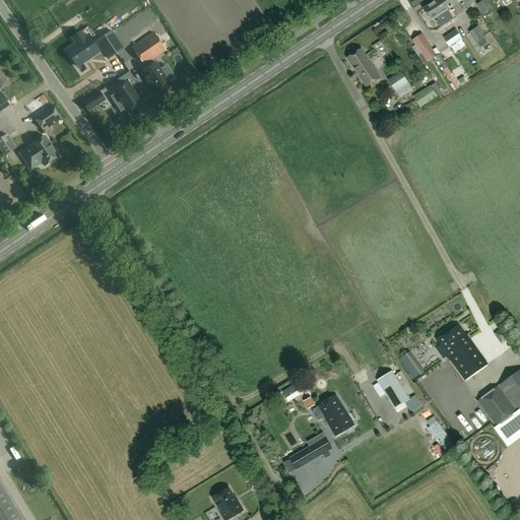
[(120,0),(111,8),(119,16),(131,5),(127,0),(120,0)]
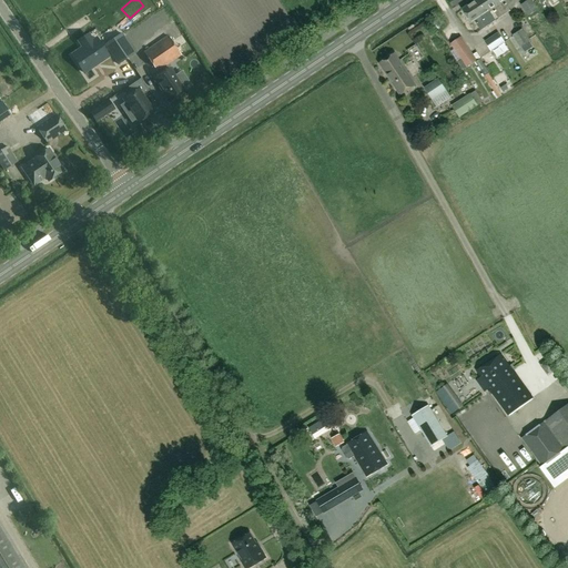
[(488,11),(480,0),(475,0),(470,3),(486,27),(492,23),(488,17),(486,18),(484,14),(488,11)]
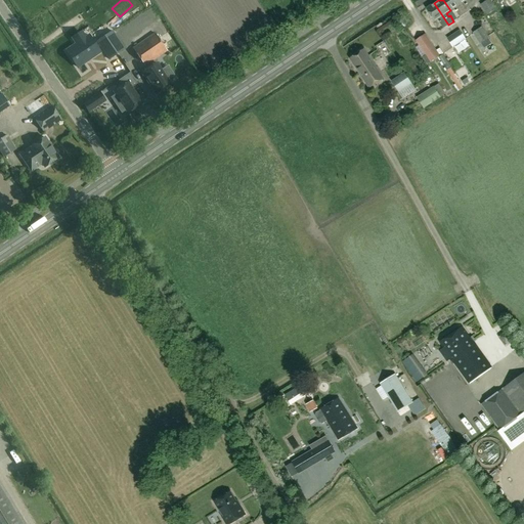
[(455,0),(443,0),(450,10),(455,7),(457,10),(455,11),(460,17),(465,13),(455,0)]
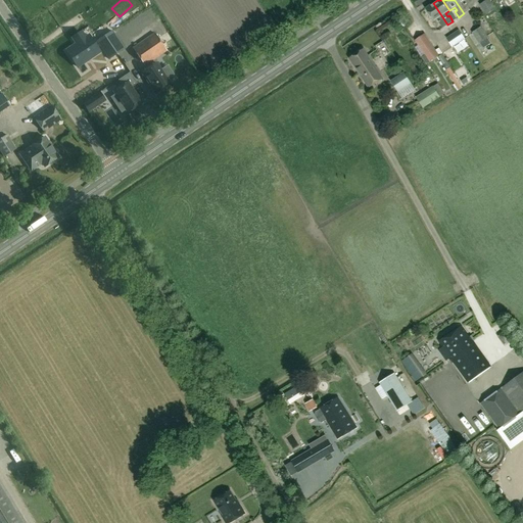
[(455,0),(464,13),(469,10),(466,4),(464,5),(462,2),(465,0),(455,0)]
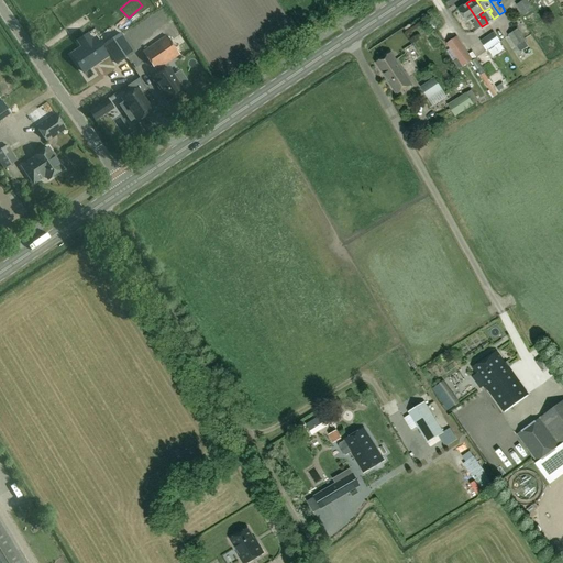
[(527,0),(523,0),(516,6),(523,17),(533,10),(527,0)]
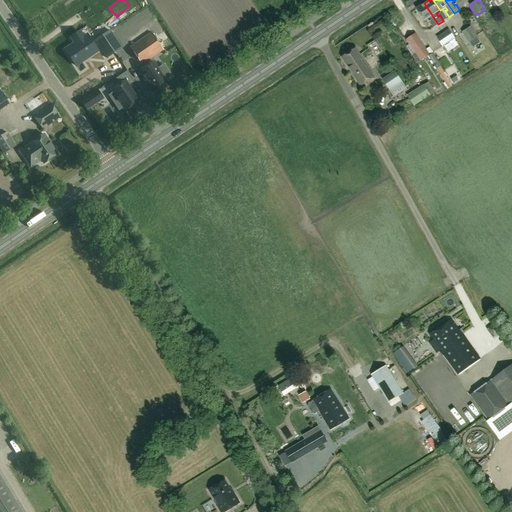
[(438,24),(424,3),(416,9),(424,21),(429,18),(431,21),(429,22),(433,28),(438,24)]
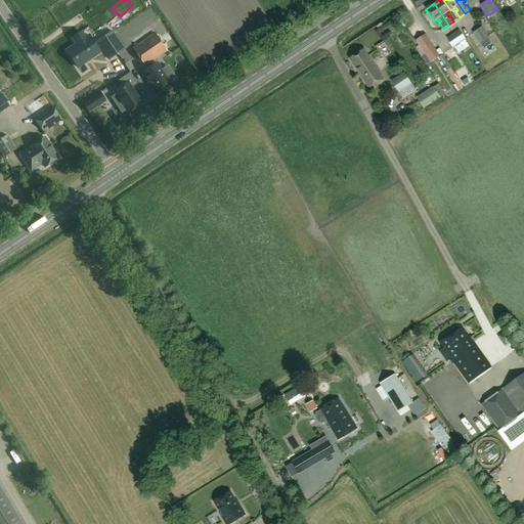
[(511,7),(516,16),(522,13),(517,4),(511,7)]
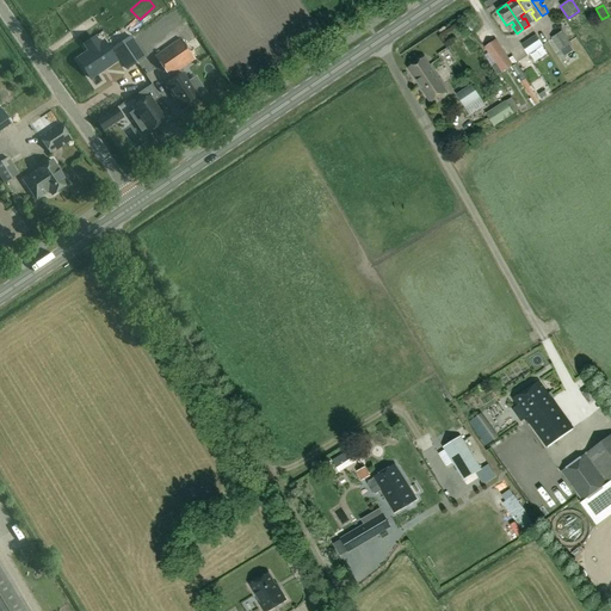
[(551,38),(559,51),(569,44),(562,32),(551,38)]
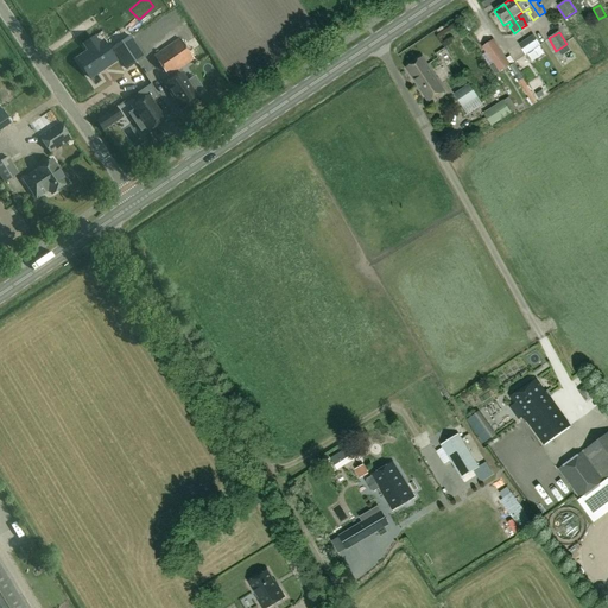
[(525,55),(532,50),(539,45),(532,36),(519,45),(525,55)]
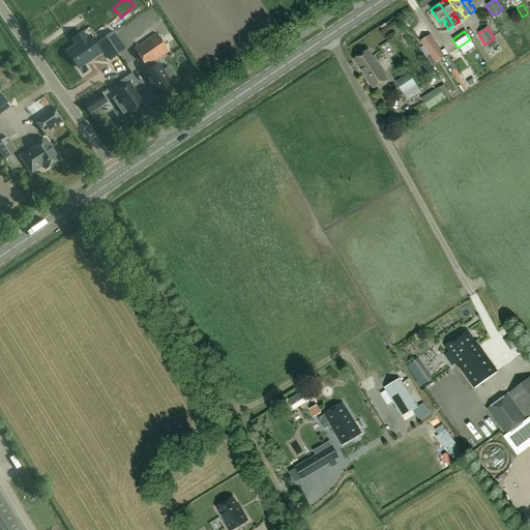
[(114,32),(97,42),(110,60),(126,50),(114,32)]
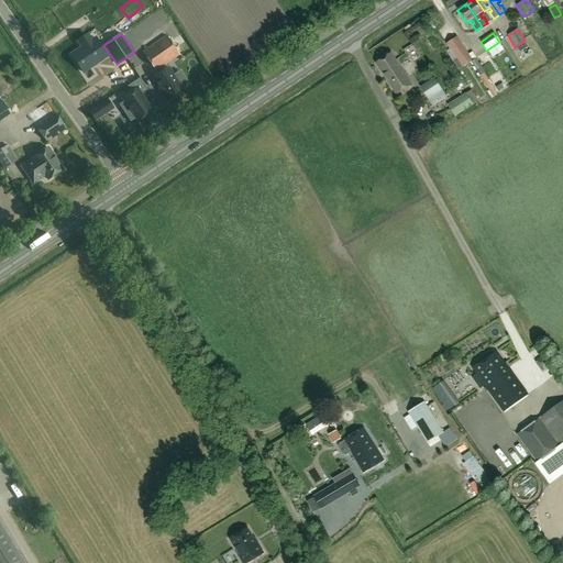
[(180,55),(167,35),(146,50),(143,52),(156,72),(180,55)]
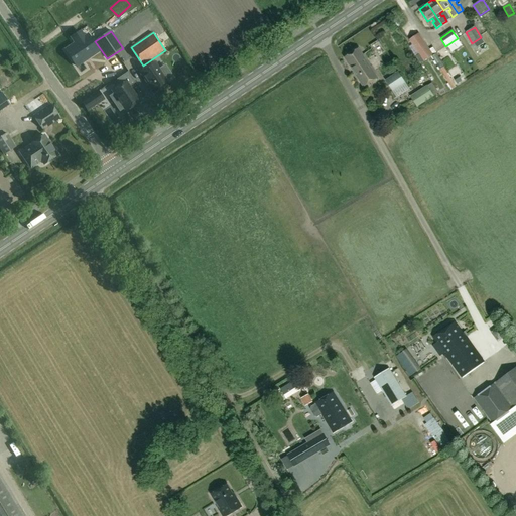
[(418,33),(409,39),(419,55),(423,61),(432,55),(428,49),(418,33)]
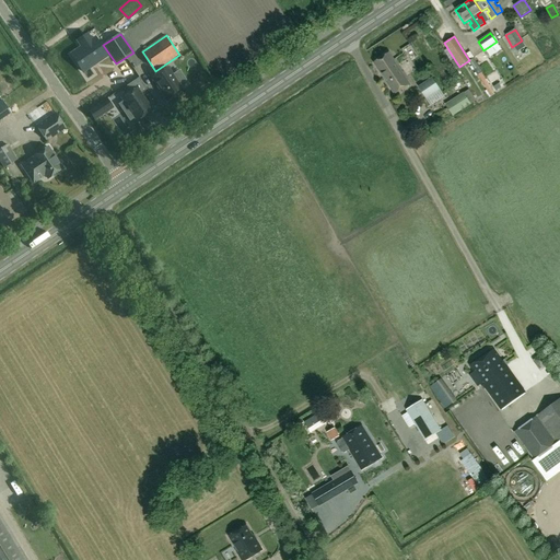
[(92,41),(71,56),(83,73),(89,80),(94,76),(90,69),(107,57),(101,47),(97,49),(92,41)]
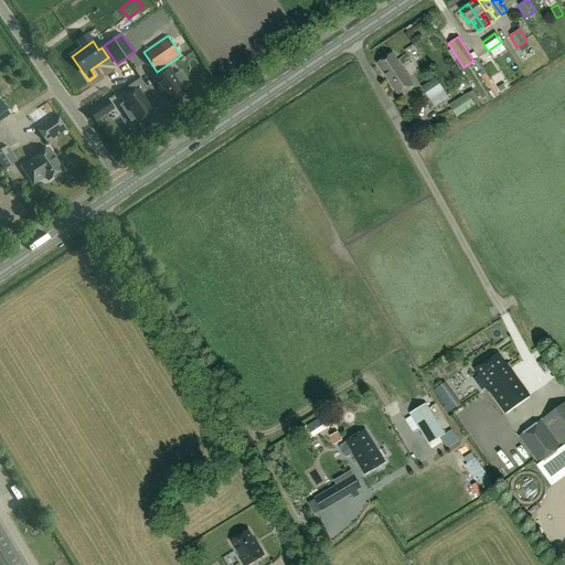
[(396,93),(413,82),(412,80),(409,81),(392,54),(377,64),(396,93)]
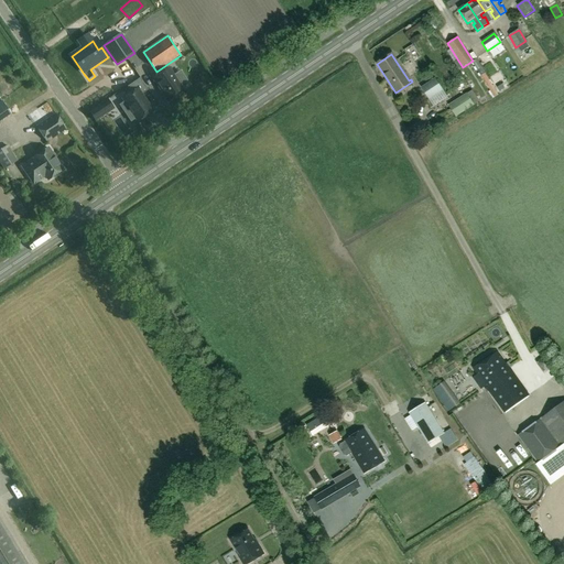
[(184,90),(169,67),(153,78),(169,100),(184,90)]
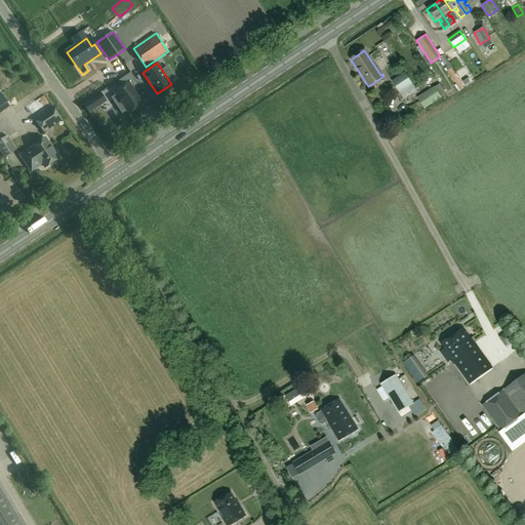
[(447,71),(460,91),(465,88),(451,69),(447,71)]
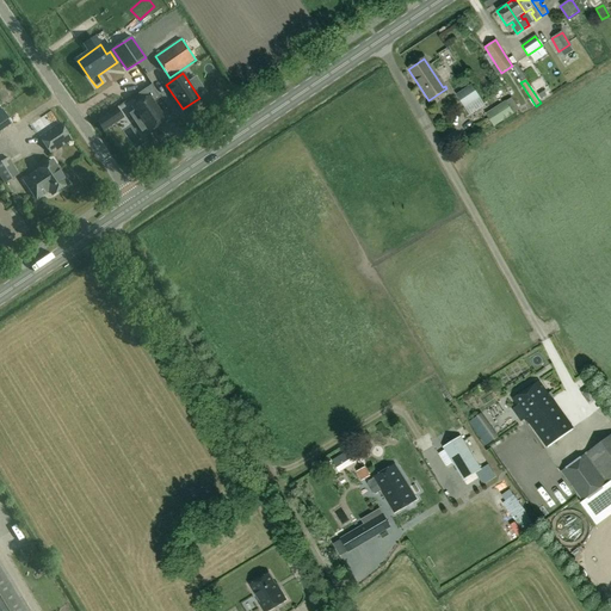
[(456,94),(470,117),(486,107),(471,85),(456,94)]
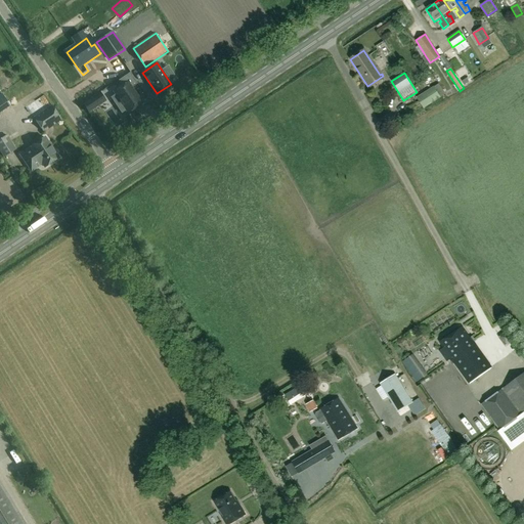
[(123,85),(114,92),(120,101),(116,103),(122,113),(126,110),(128,113),(142,103),(131,87),(136,84),(130,74),(119,80),(123,85)]
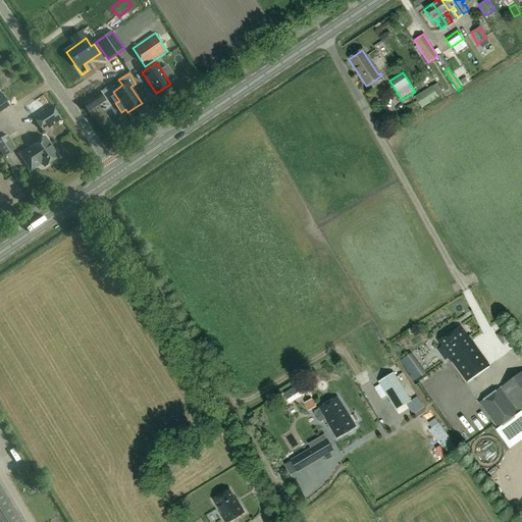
[(462,87),(466,84),(461,74),(456,77),(462,87)]
